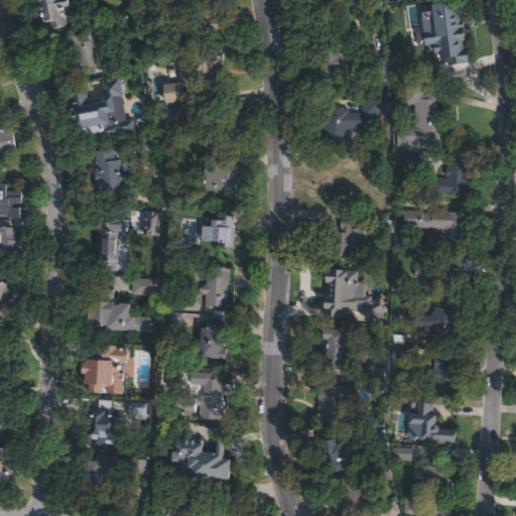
[(65,0),(69,18),(63,19),(65,27),(48,30),(47,24),(40,25),(34,0),(65,0)]
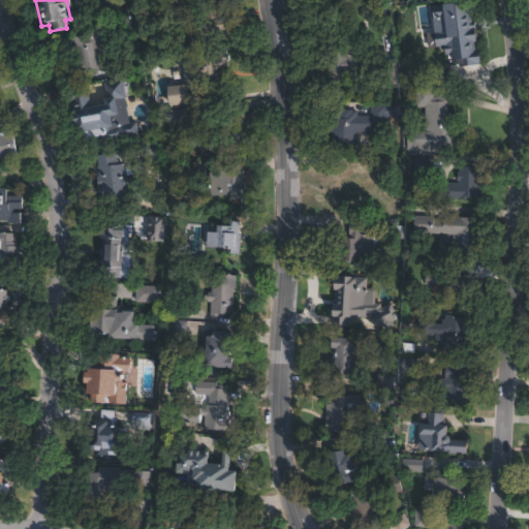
[(176,0),(179,10),(159,14),(156,3),(170,0),(176,0)]
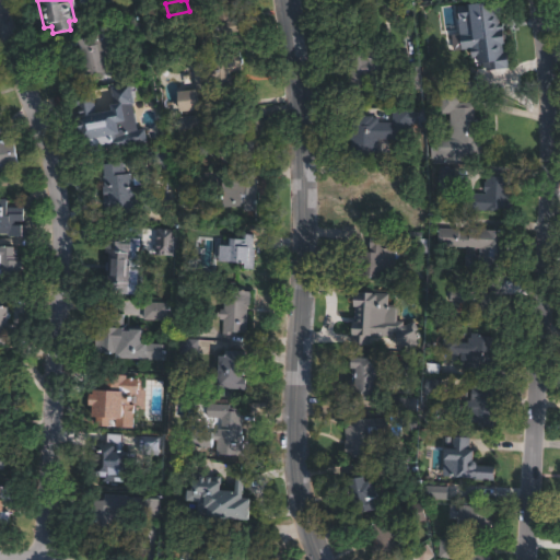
[(214,41),(202,43),(199,25),(210,23),(208,11),(214,10),(213,4),(234,0),(240,31),(213,36),(214,41)]
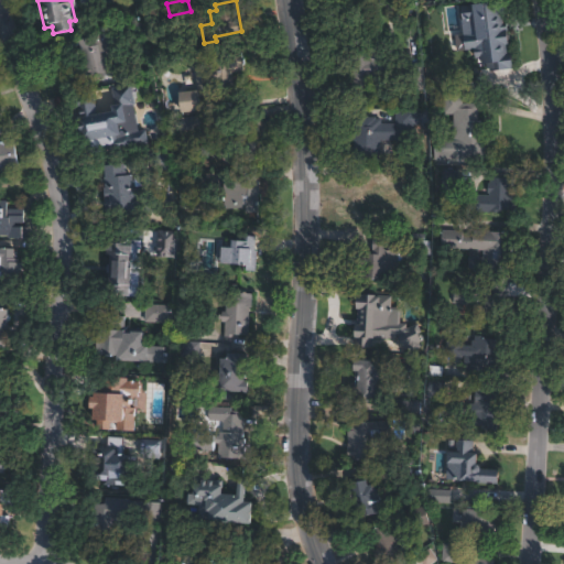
[(498,26),(497,38),(510,49),(489,74),(474,58),(472,62),(465,74),(437,58),(441,49),(444,50),(448,44),(461,51),(463,47),(461,45),(469,34),(468,28),(458,28),(458,12),(498,8),(500,26),(498,26)]
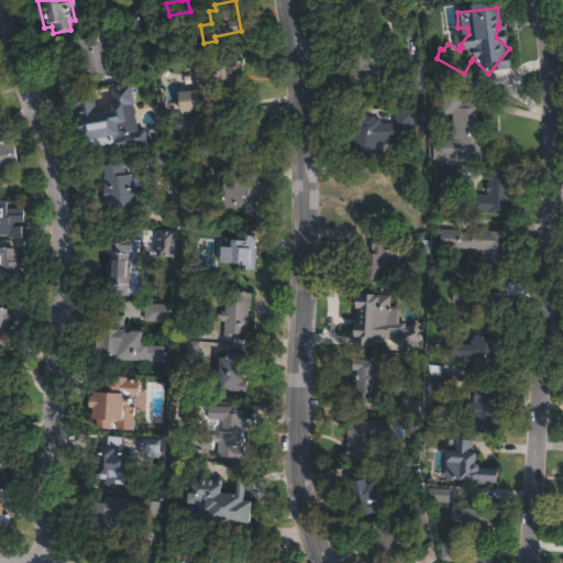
[(114,41),(118,57),(121,56),(123,68),(114,69),(116,74),(99,77),(98,74),(85,76),(77,39),(116,32),(118,41),(114,41)]
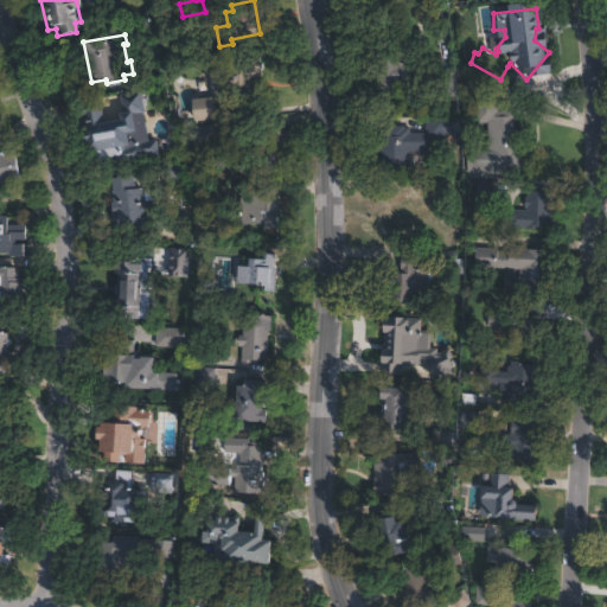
[(402,65),(403,81),(427,80),(428,90),(396,91),(396,95),(378,96),(376,58),(396,57),(396,52),(404,51),(406,65),(402,65)]
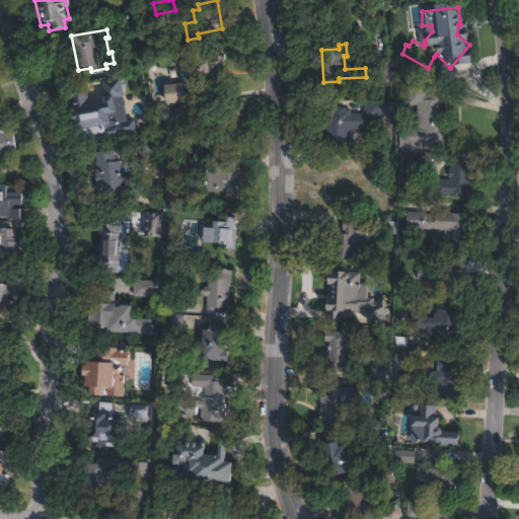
[(214,65),(215,76),(223,76),(224,89),(199,91),(198,77),(181,78),(179,60),(195,58),(194,53),(222,51),(224,64),(214,65)]
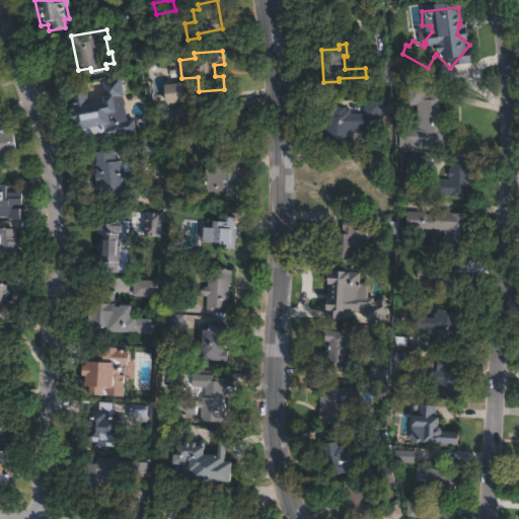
[(388,81),(378,81),(377,62),(387,61),(388,81)]
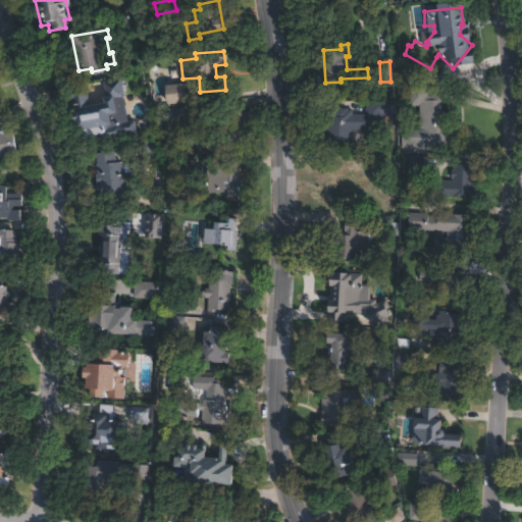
[(122,98),(126,122),(134,121),(136,134),(122,137),(122,138),(100,142),(99,140),(80,143),(77,133),(73,133),(72,123),(71,124),(69,115),(71,115),(70,109),(71,109),(67,87),(120,79),(123,98),(122,98)]
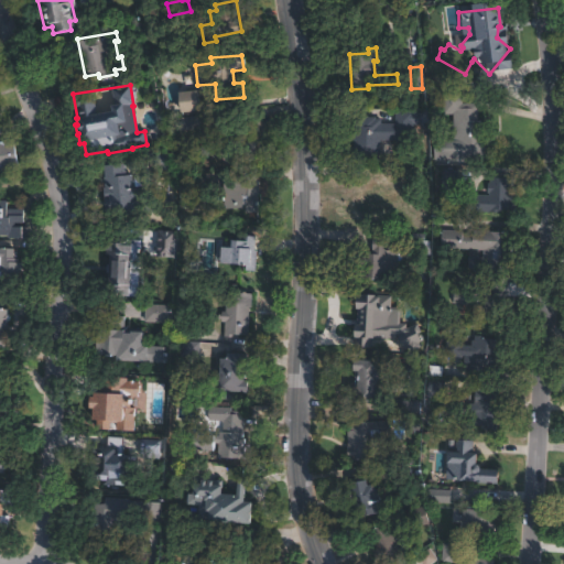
[(463,90),(463,104),(478,104),(478,121),(481,121),(481,136),(484,136),(484,158),(461,158),(434,158),(434,141),(453,141),(453,130),(453,112),(444,112),(444,90),(463,90)]
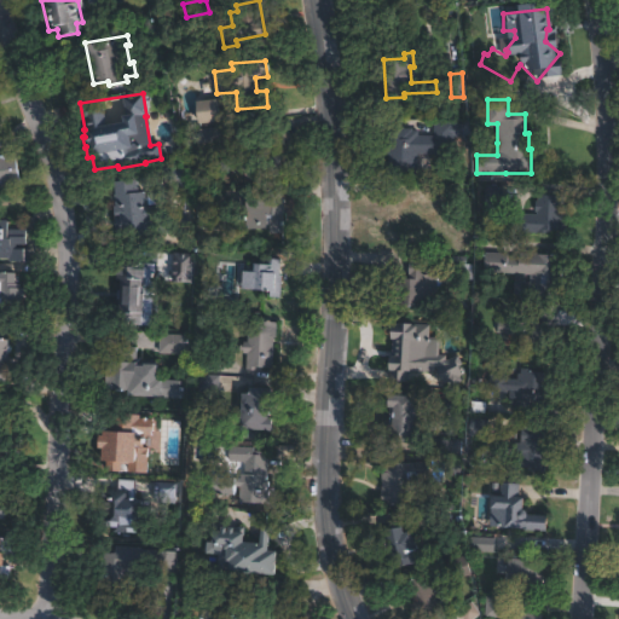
[(220,119),(200,121),(197,103),(218,100),(220,119)]
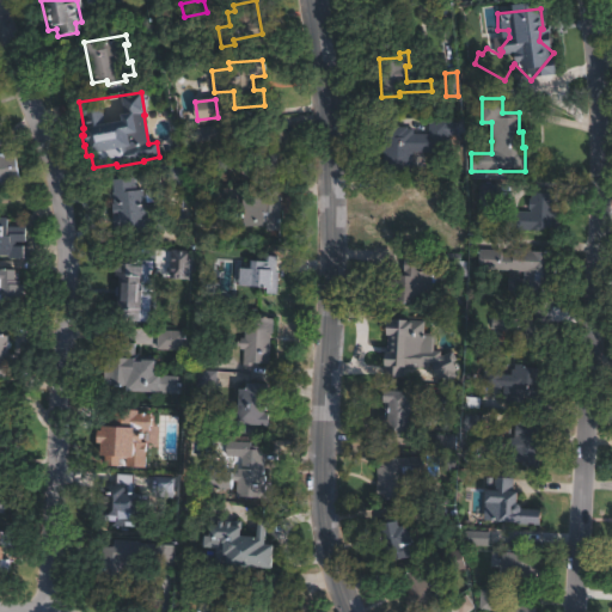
[(251,120),(252,132),(274,129),(275,146),(262,147),(263,155),(275,154),(277,169),(259,171),(258,164),(236,166),(233,139),(189,142),(187,126),(251,120)]
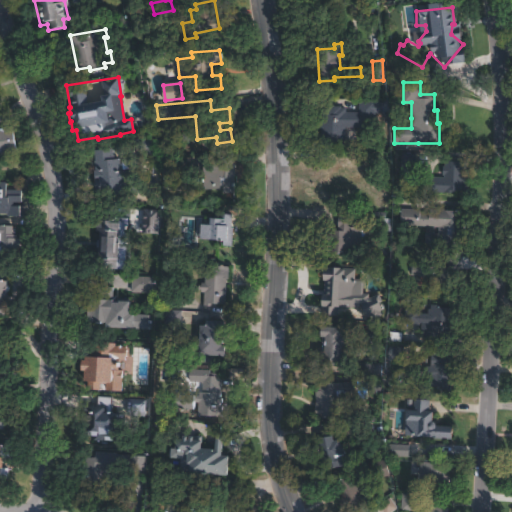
[(384,102),(384,113),(375,113),(374,128),(345,127),(345,142),(334,142),(334,145),(321,145),(322,106),(341,106),(341,108),(346,108),(346,112),(357,112),(358,101),(384,102)]
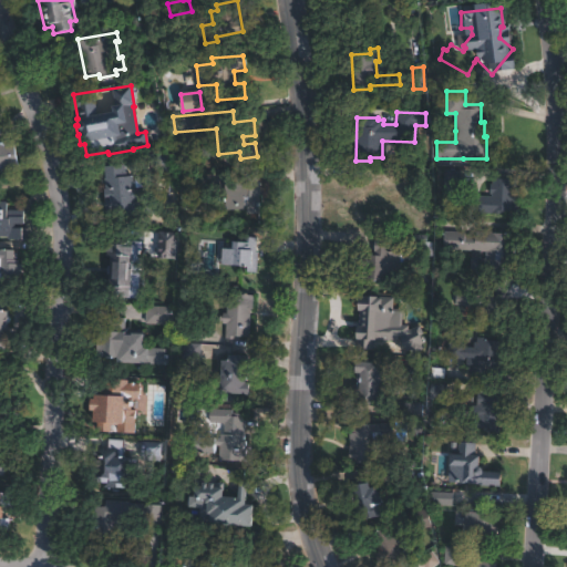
[(0,142),(12,141),(17,169),(1,172),(0,166),(0,142)]
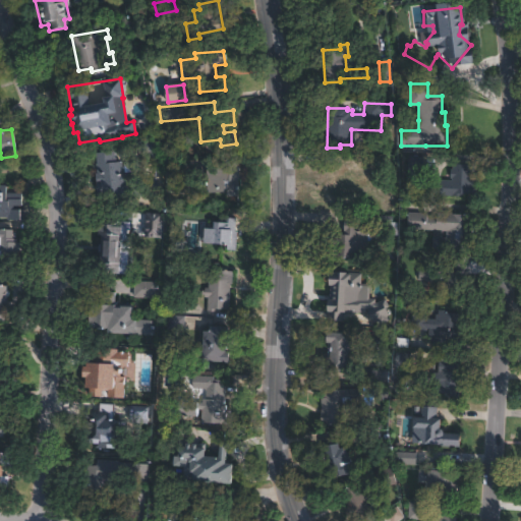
[(111,153),(112,163),(115,162),(115,168),(122,167),(122,174),(126,173),(127,183),(130,182),(132,197),(105,201),(103,184),(96,185),(94,174),(96,174),(94,155),(111,153)]
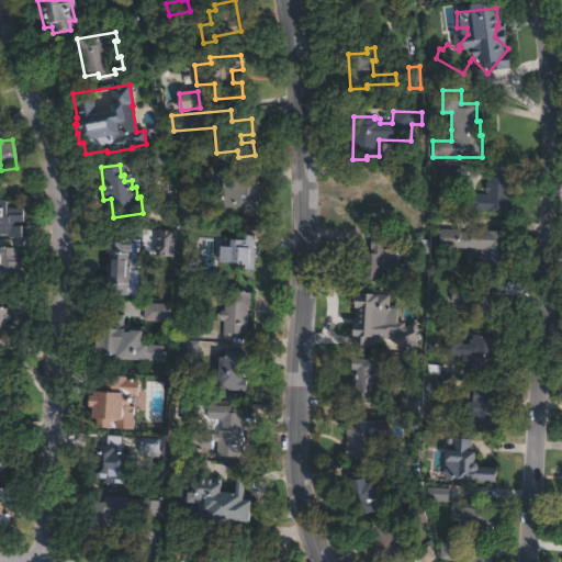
[(453,191),(439,191),(438,168),(453,168),(453,191)]
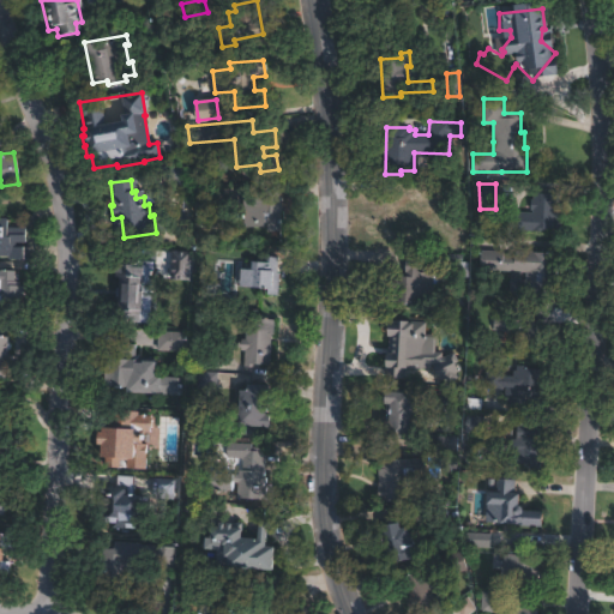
[(281,193),(280,230),(264,230),(264,226),(246,226),(246,210),(230,209),(230,228),(206,227),(206,220),(196,218),(197,202),(205,202),(205,206),(236,208),(236,193),(281,193)]
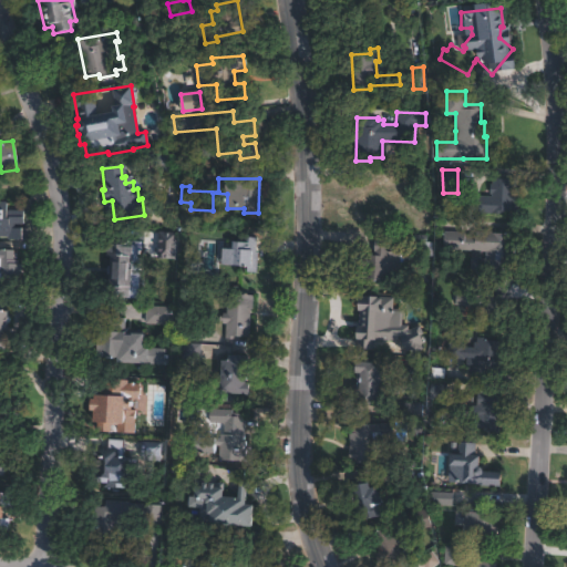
[(518,179),(516,212),(492,210),(492,214),(477,213),(478,197),(491,198),(492,178),(518,179)]
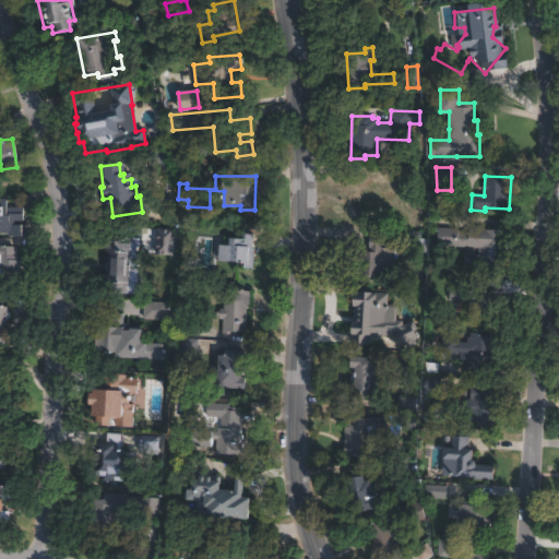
[(389,181),(388,219),(358,218),(358,212),(353,212),(354,194),(358,194),(359,188),(368,188),(369,180),(389,181)]
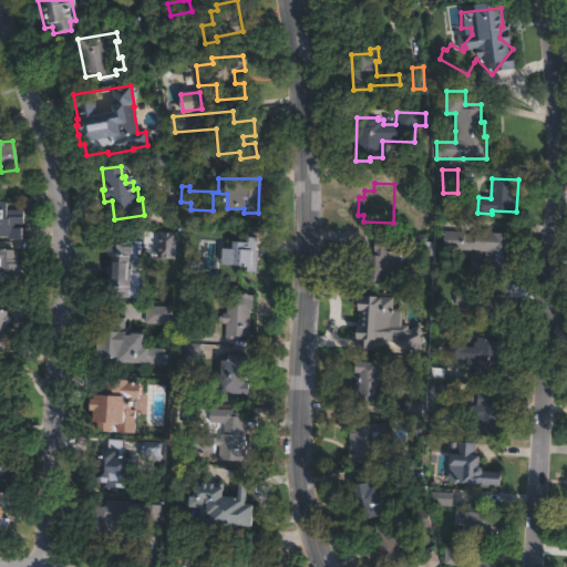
[(0,203),(6,203),(6,208),(23,208),(23,239),(10,239),(10,237),(0,237),(0,203)]
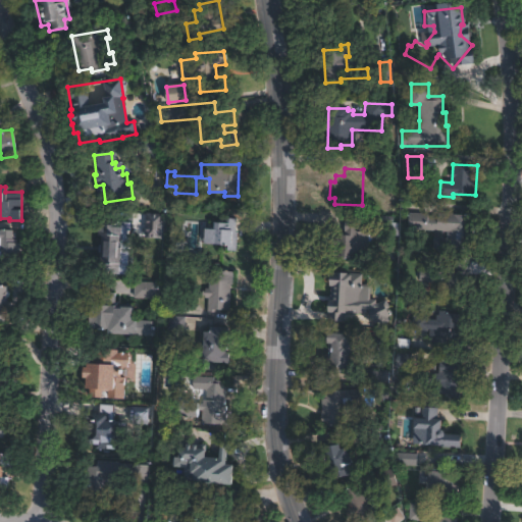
[(474,216),(472,239),(471,239),(470,252),(449,250),(451,229),(444,228),(442,233),(432,232),(406,228),(408,215),(433,218),(442,218),(444,214),(444,213),(474,216)]
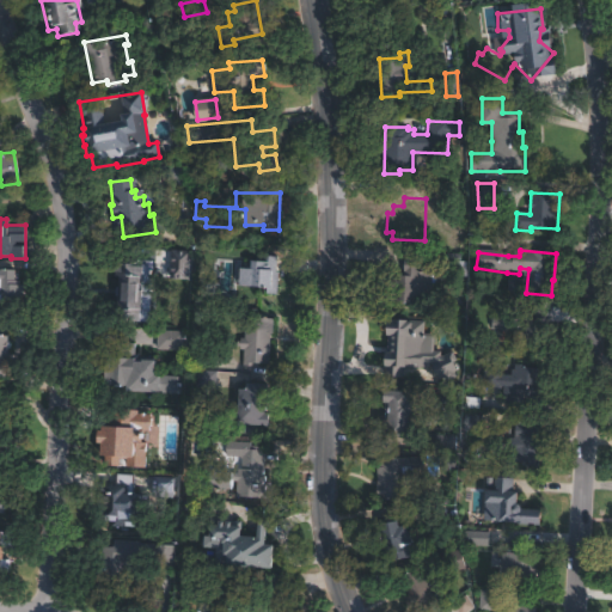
[(163,274),(161,291),(135,291),(135,301),(146,303),(146,313),(133,313),(133,316),(103,314),(105,252),(146,254),(145,273),(163,274)]
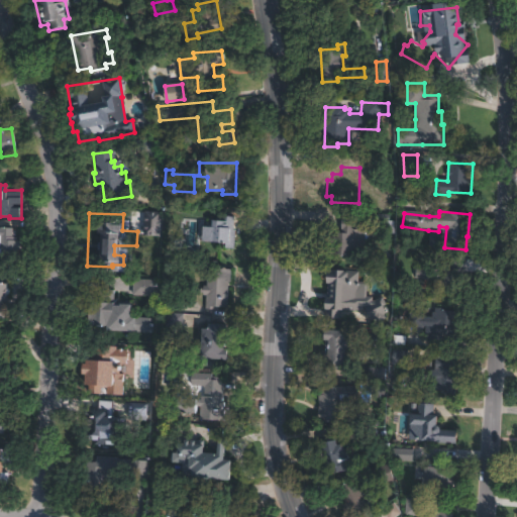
[(229,241),(205,241),(205,227),(212,227),(212,220),(221,220),(221,215),(232,215),(232,228),(229,228),(229,241)]
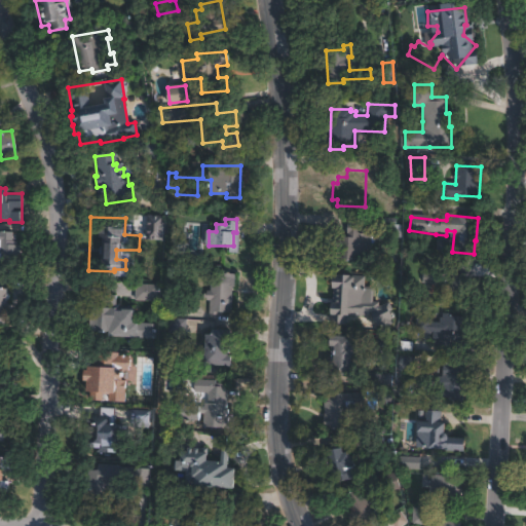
[(373,231),(370,265),(348,263),(348,261),(332,260),(334,235),(347,236),(348,220),(362,221),(361,230),(373,231)]
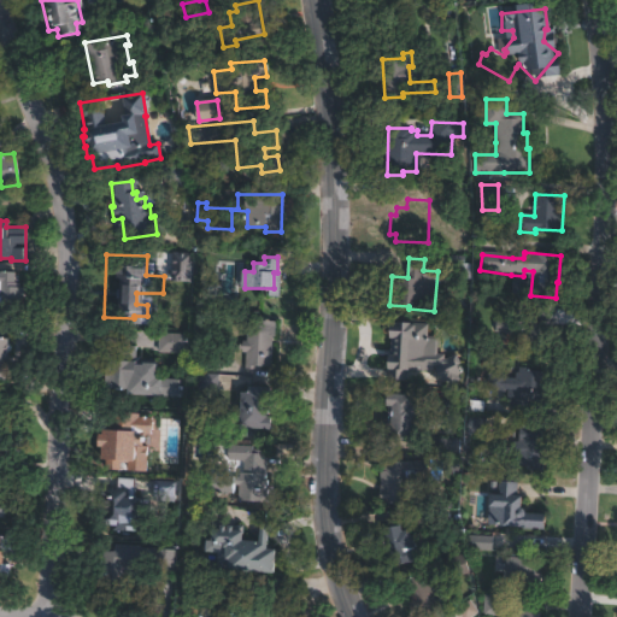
[(0,271),(15,272),(13,283),(18,283),(18,287),(24,287),(23,299),(21,298),(21,318),(0,317),(0,271)]
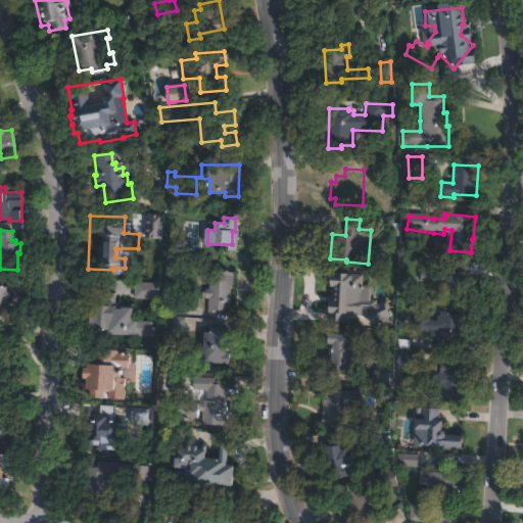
[(472,264),(471,276),(466,276),(465,297),(437,296),(438,283),(421,282),(421,272),(455,274),(455,269),(459,269),(460,264),(472,264)]
